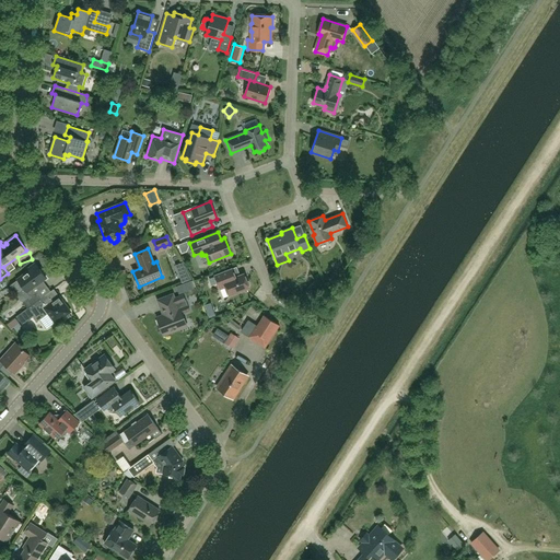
[(22,301),(27,308),(42,298),(36,291),(34,292),(32,289),(46,278),(35,264),(25,270),(26,272),(18,279),(10,284),(22,301)]
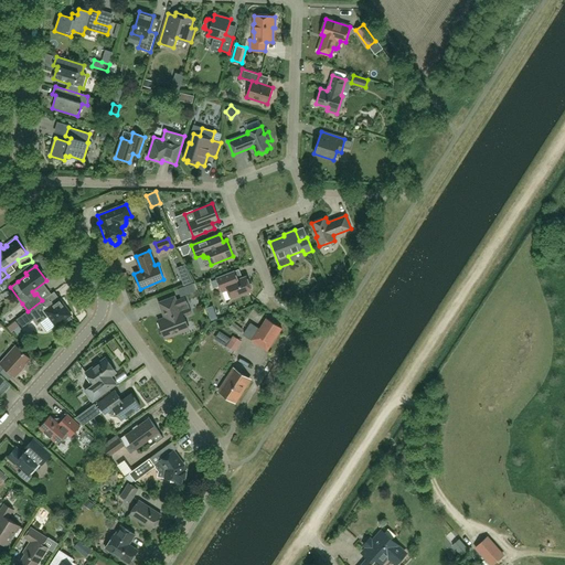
[(216,278),(222,291),(227,289),(231,298),(252,290),(252,289),(252,287),(251,284),(249,283),(246,276),(237,279),(234,272),(216,278)]
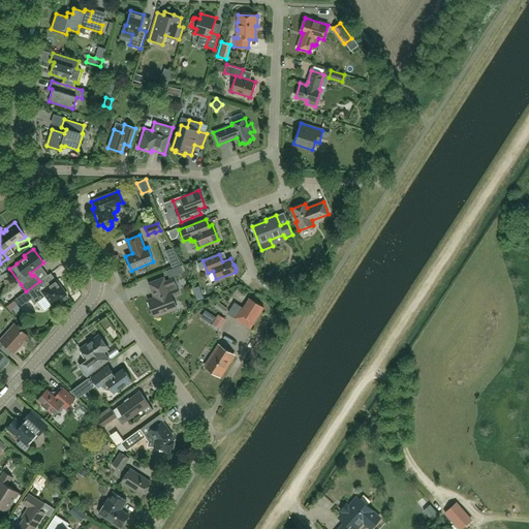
[(152,307),(155,316),(177,308),(173,296),(180,293),(174,277),(164,281),(163,278),(149,283),(154,298),(148,300),(151,307),(152,307)]
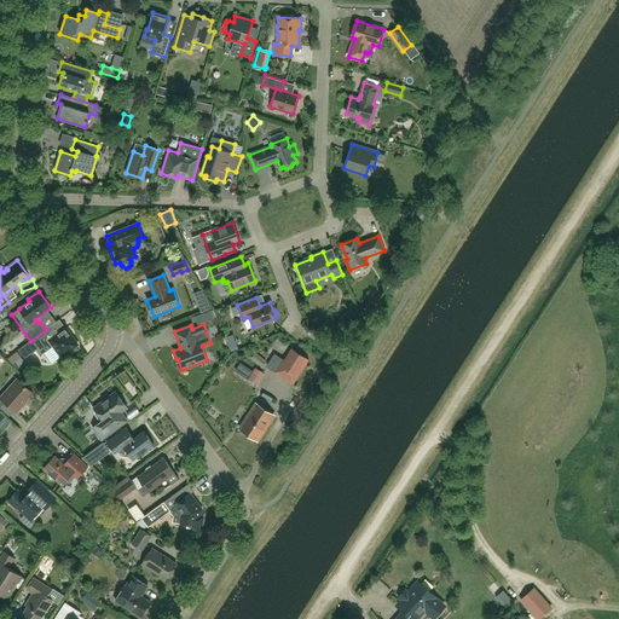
[(51,329),(32,343),(30,341),(19,350),(25,358),(36,350),(40,356),(44,353),(52,364),(62,357),(67,353),(69,354),(77,348),(75,347),(79,345),(65,328),(56,335),(51,329)]
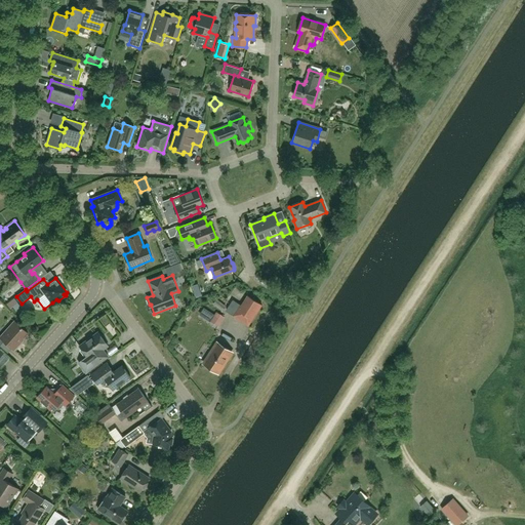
[(248,296),(242,306),(240,305),(233,316),(248,326),(261,306),(248,296)]
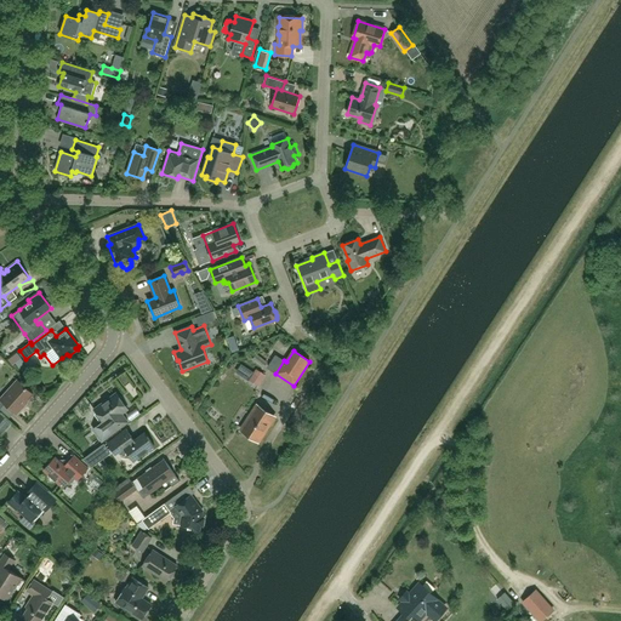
[(263,370),(255,380),(261,385),(269,376),(263,370)]
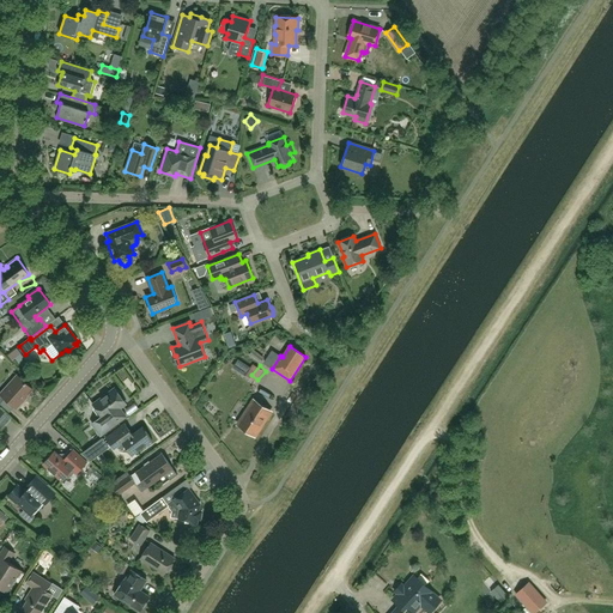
[(2,393),(0,390),(0,404),(5,399),(17,408),(24,401),(23,400),(32,389),(17,376),(2,393)]
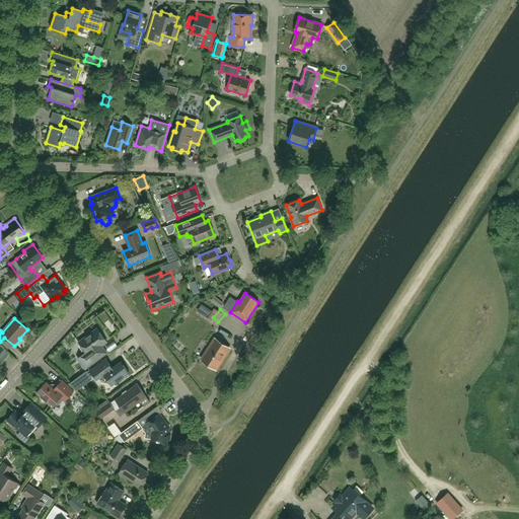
[(106,353),(101,346),(106,342),(96,328),(79,342),(81,345),(80,347),(84,353),(84,354),(78,359),(85,369),(106,353)]
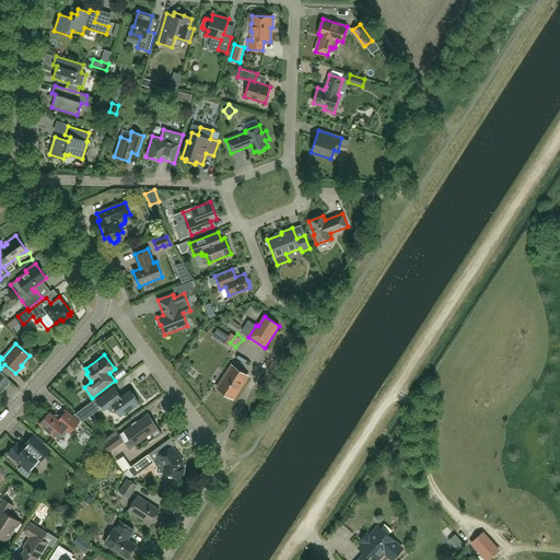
[(232,398),(247,376),(232,365),(218,388),(232,398)]
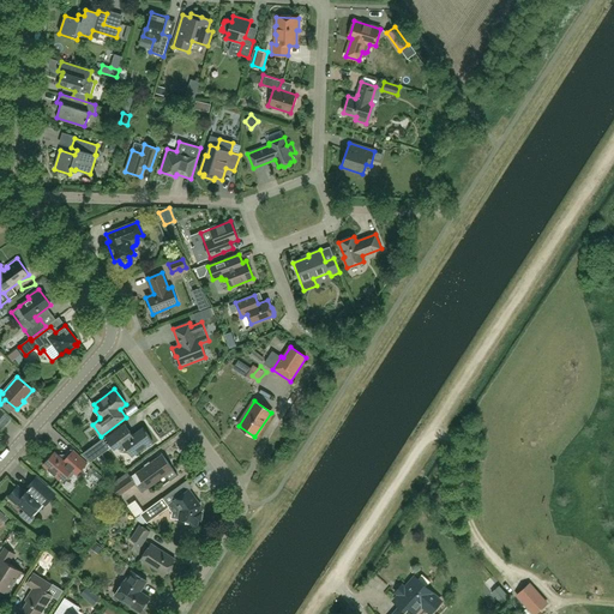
[(132,457),(152,441),(143,427),(132,435),(130,435),(122,426),(107,439),(112,446),(114,444),(120,452),(130,453),(132,457)]
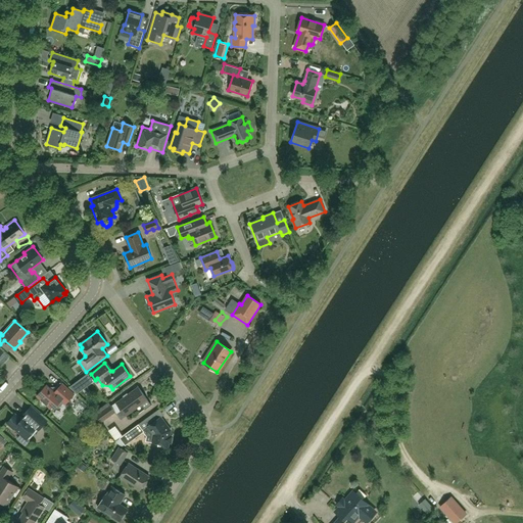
[(90,373),(74,383),(79,393),(96,383),(90,373)]
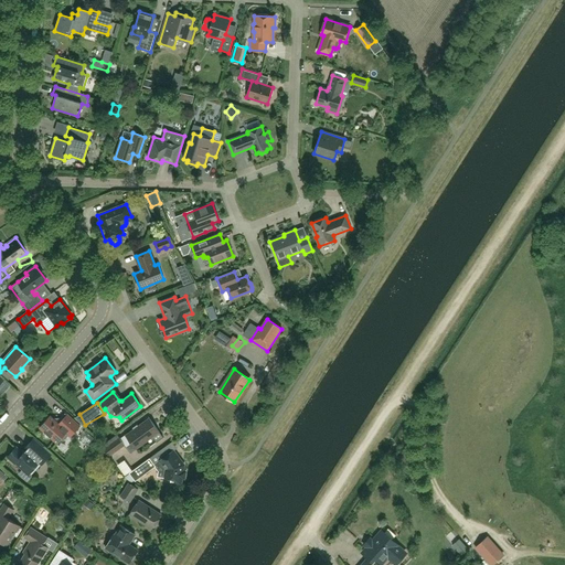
[(70,437),(80,426),(65,413),(57,422),(50,415),(48,418),(42,418),(42,424),(40,427),(45,433),(45,437),(51,437),(57,443),(61,439),(65,439),(68,436),(70,437)]
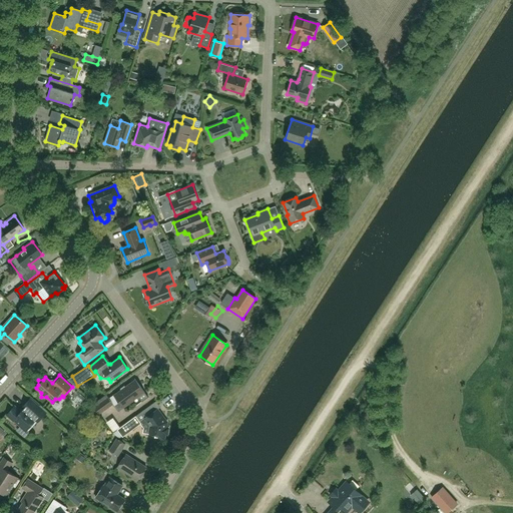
[(142,402),(148,397),(145,392),(136,380),(114,396),(122,408),(138,396),(142,402)]
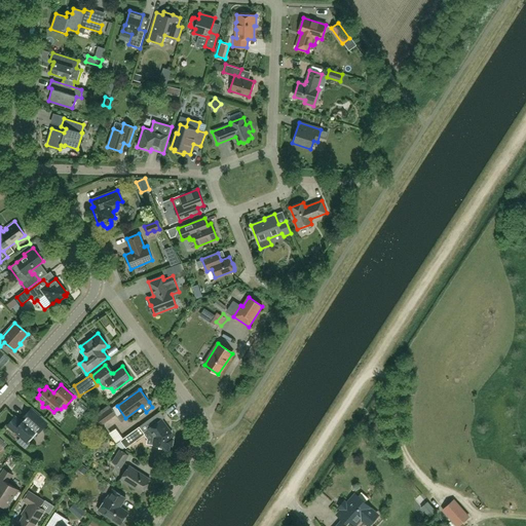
[(102,424),(116,414),(109,404),(95,415),(102,424)]
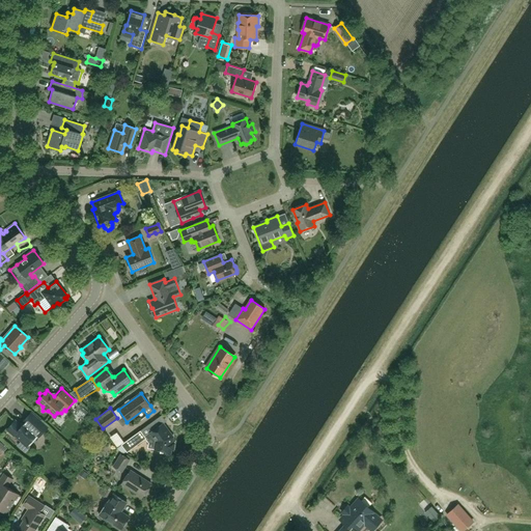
[(16,420),(7,429),(15,436),(15,435),(22,441),(18,445),(25,452),(30,447),(27,445),(36,435),(39,437),(48,427),(31,413),(28,417),(21,425),(16,420)]
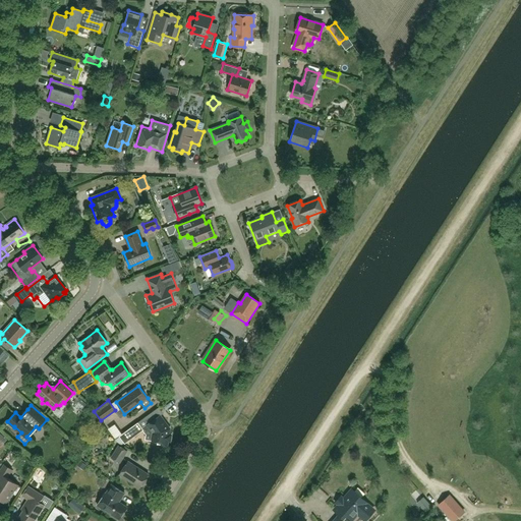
[(170,428),(160,415),(158,416),(157,415),(154,414),(152,415),(151,413),(119,437),(125,444),(145,429),(143,428),(148,425),(153,432),(152,440),(157,441),(157,444),(167,446),(168,441),(170,441),(171,435),(169,435),(170,428)]
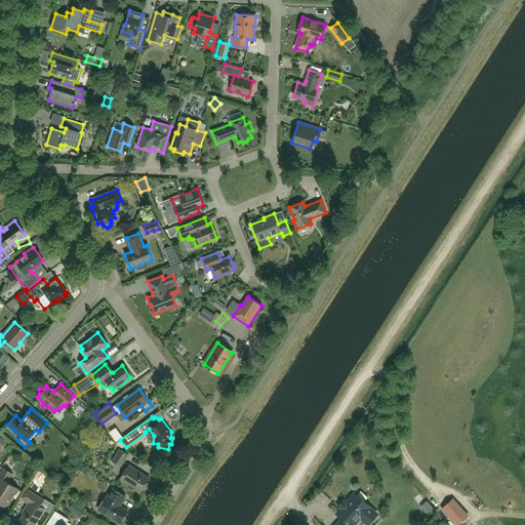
[(118,441),(125,436),(118,426),(111,430),(118,441)]
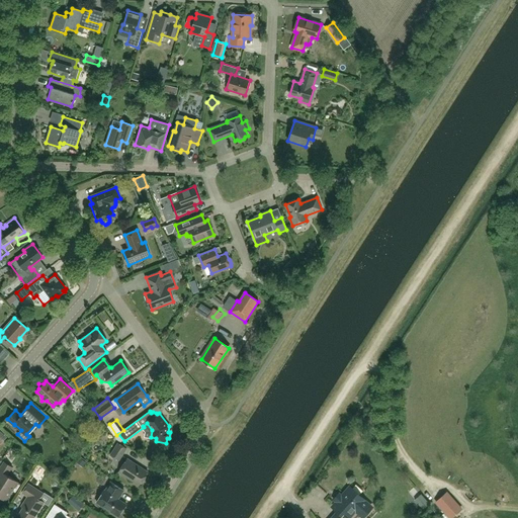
[(119,460),(126,448),(118,443),(110,454),(119,460)]
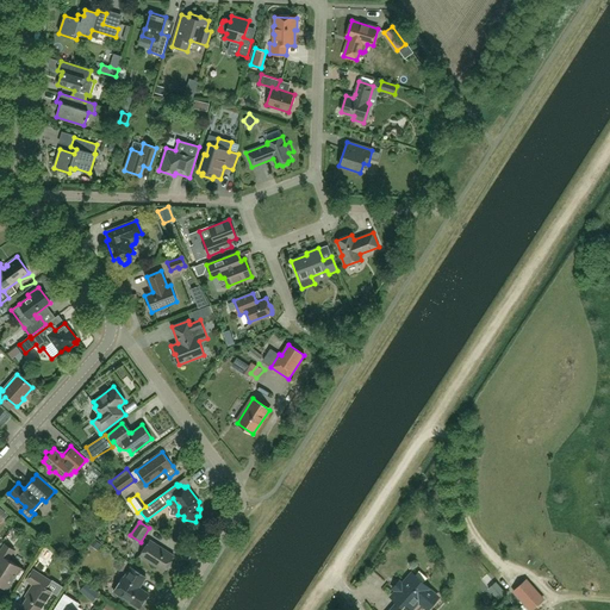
[(163,571),(174,555),(150,540),(139,555),(163,571)]
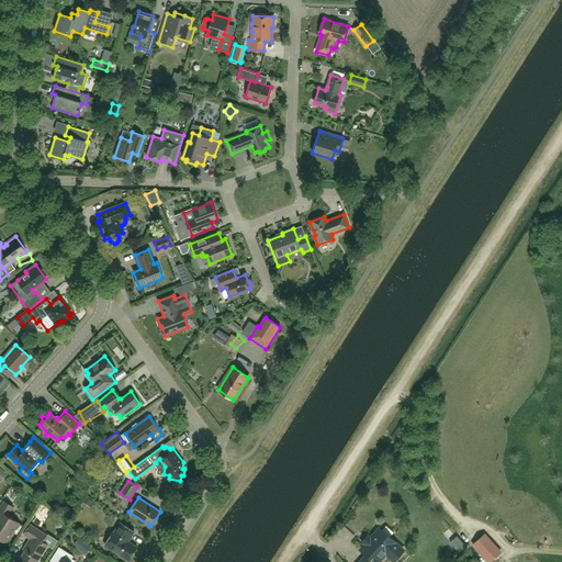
[(4,501),(0,507),(0,539),(7,543),(14,532),(17,534),(22,525),(8,515),(13,507),(4,501)]
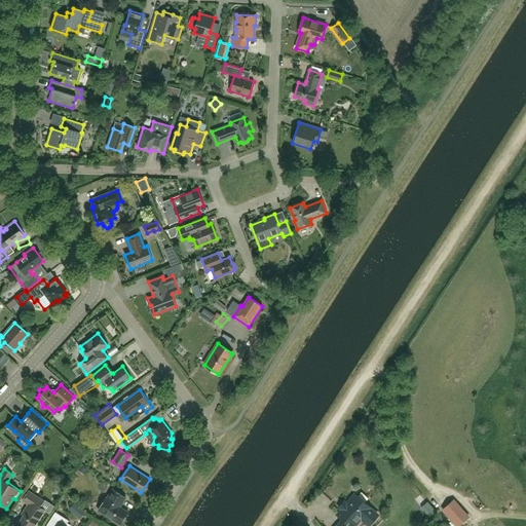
[(120,524),(128,513),(120,506),(125,497),(113,489),(107,498),(106,497),(98,510),(120,524)]
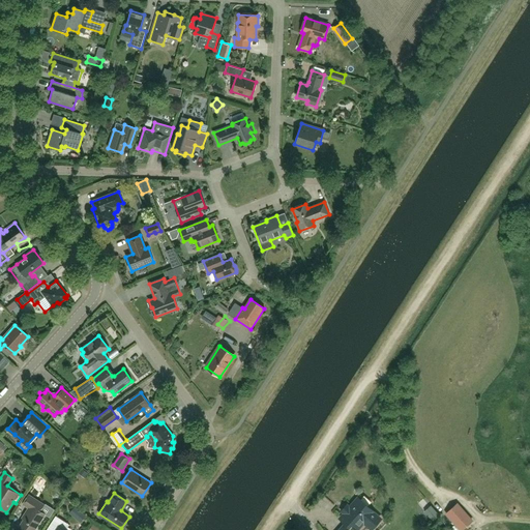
[(34,529),(46,513),(40,510),(45,504),(29,495),(23,504),(28,508),(22,518),(24,519),(20,526),(25,529),(34,529)]
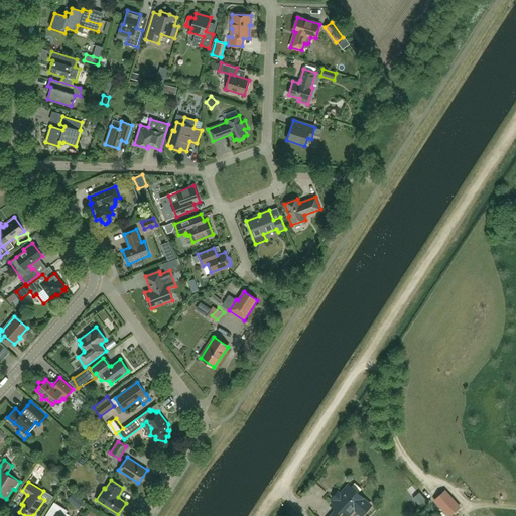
[(369,504),(350,487),(345,493),(343,491),(332,504),(337,509),(331,515),(347,515),(354,508),(358,512),(364,512),(368,508),(367,507),(369,504)]
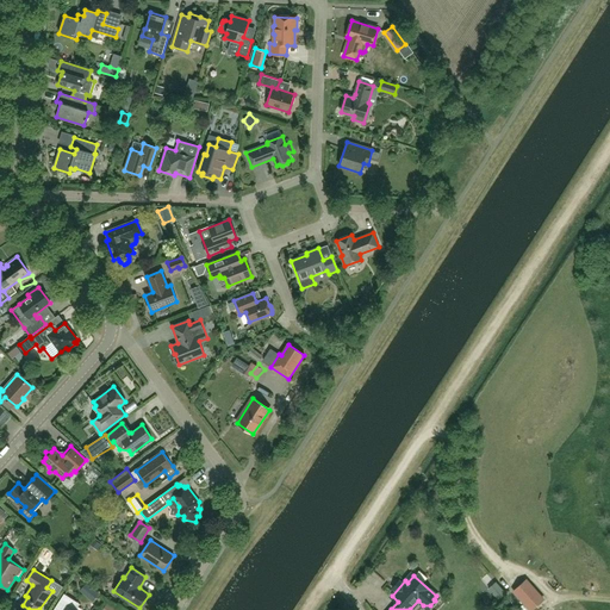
[(530,609),(543,599),(527,580),(514,591),(529,609),(530,609)]
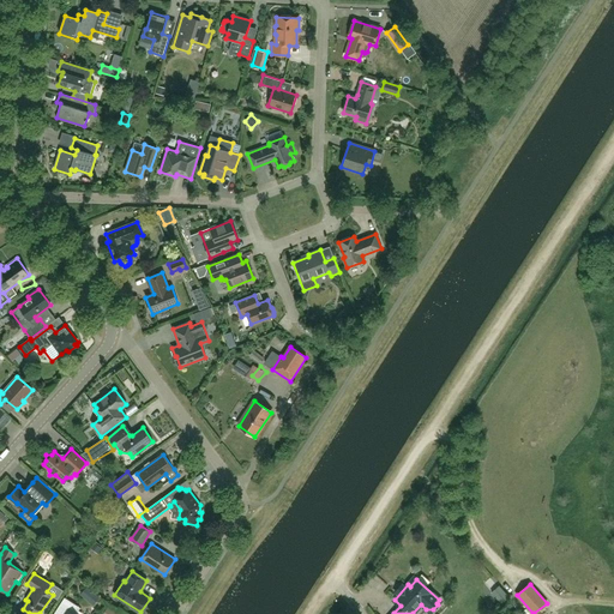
[(65,597),(55,612),(59,613),(74,613),(70,612),(74,605),(65,597)]
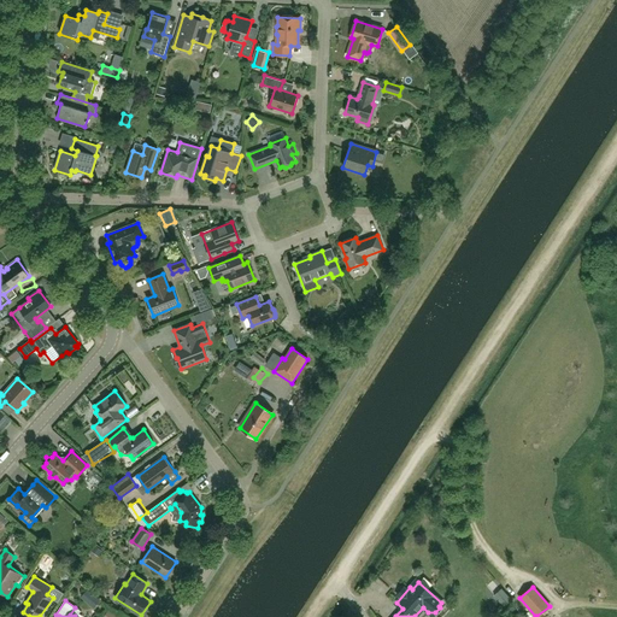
All buildings are outlined.
